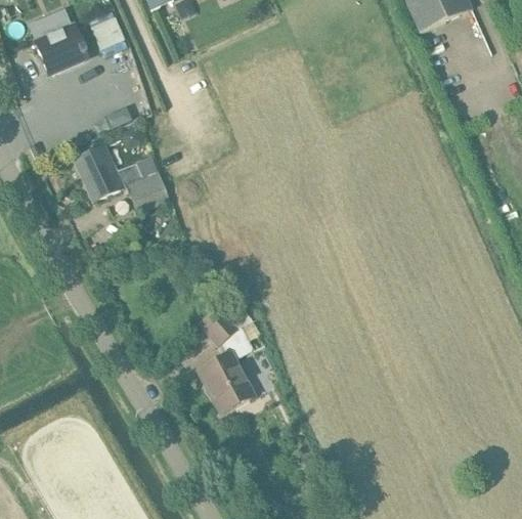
[(148,0),(153,8),(170,0),(148,0)]
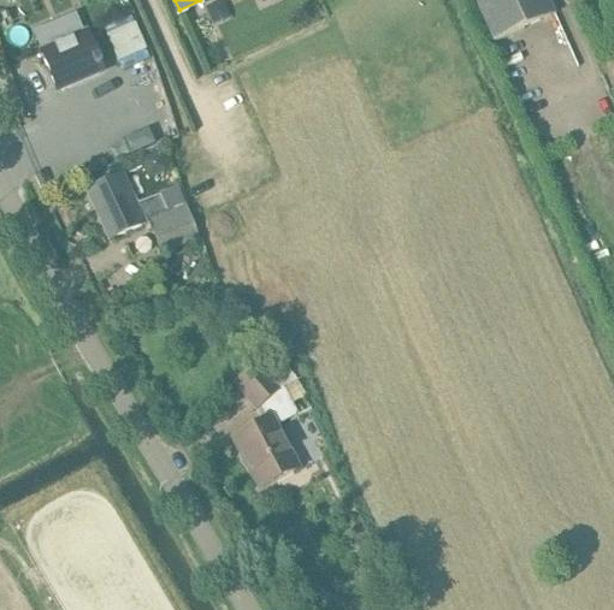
[(477,0),(494,37),(558,10),(553,0),(477,0)]
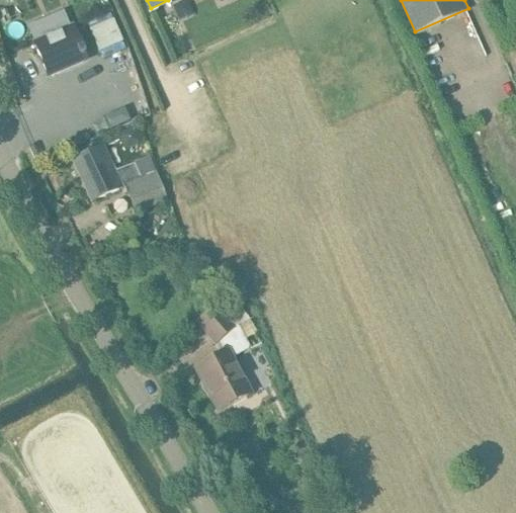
[(65,7),(31,21),(37,36),(33,37),(50,74),(91,57),(75,20),(71,21),(65,7)]
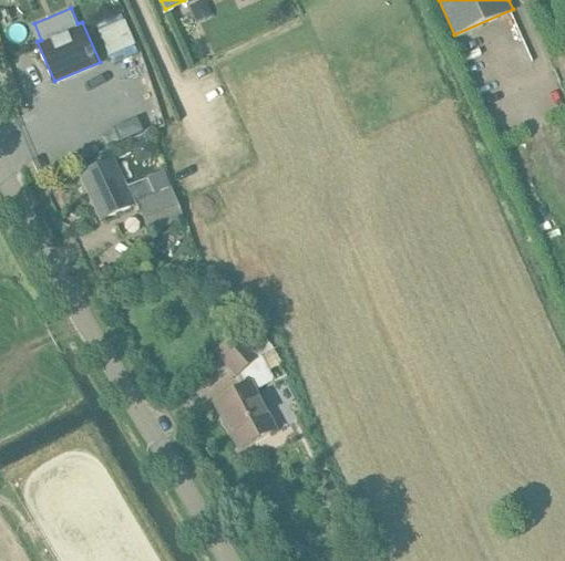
[(105,51),(133,42),(124,14),(96,24),(105,51)]
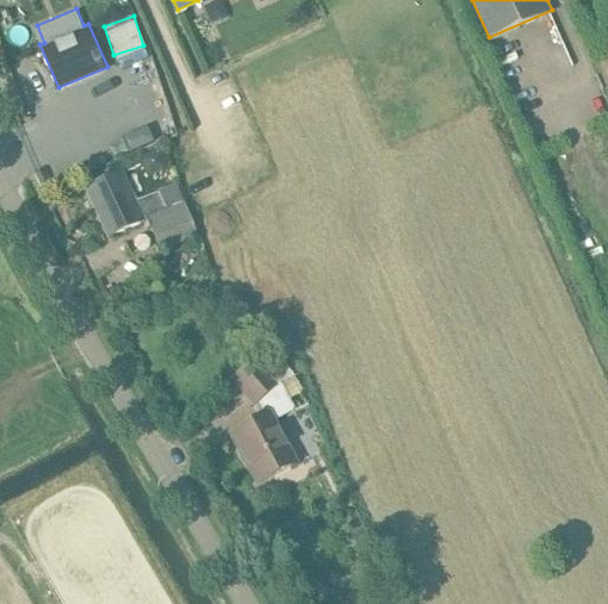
[(167,207),(160,188),(138,198),(125,167),(88,184),(110,231),(149,213),(160,244),(199,229),(186,199),(167,207)]
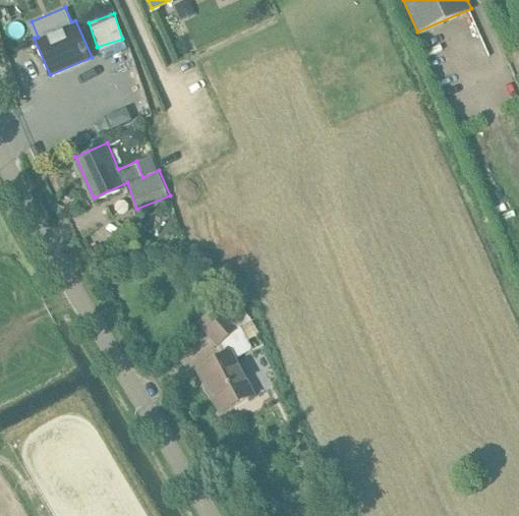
[(131,240),(124,242),(127,250),(133,248),(131,240)]
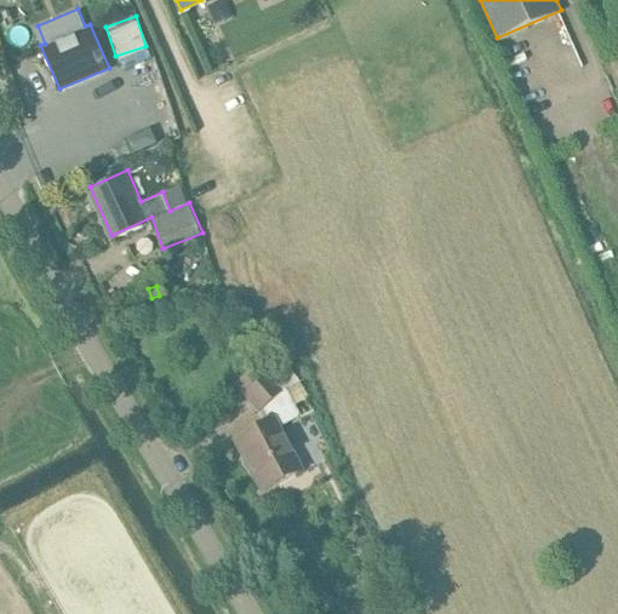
[(259,362),(236,383),(259,411),(284,391),(259,362)]
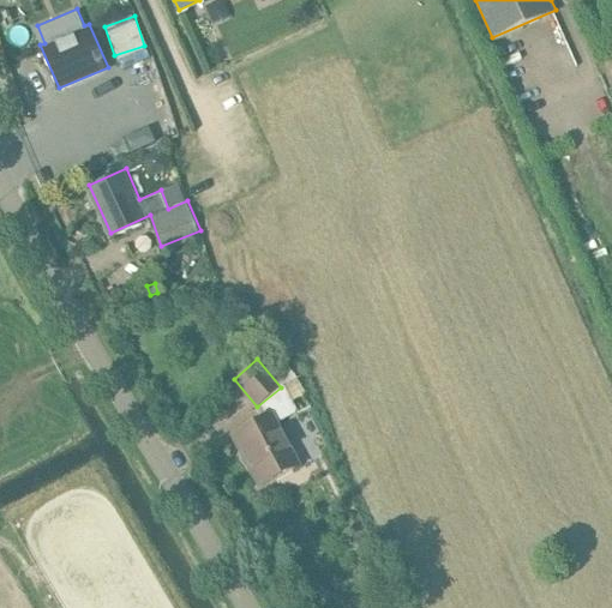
[(261,482),(300,462),(292,445),(292,441),(286,429),(282,428),(273,410),(235,431),(244,447),(241,449),(261,482)]
